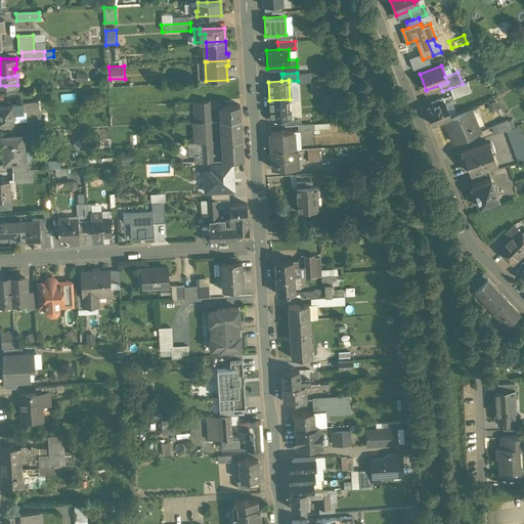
[(463,84),(450,88),(453,97),(471,91),(467,82),(463,84)]
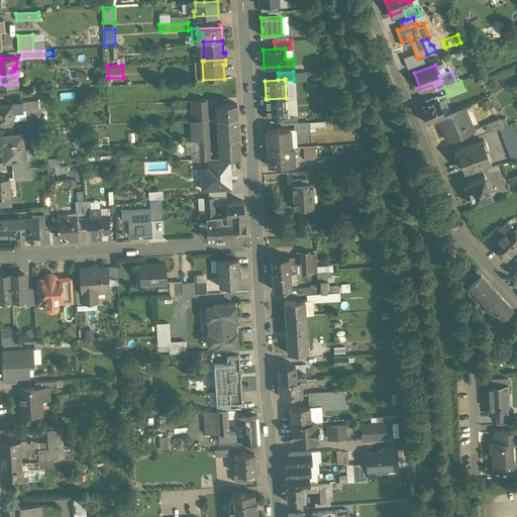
[(437,96),(425,101),(426,105),(438,100),(437,96)]
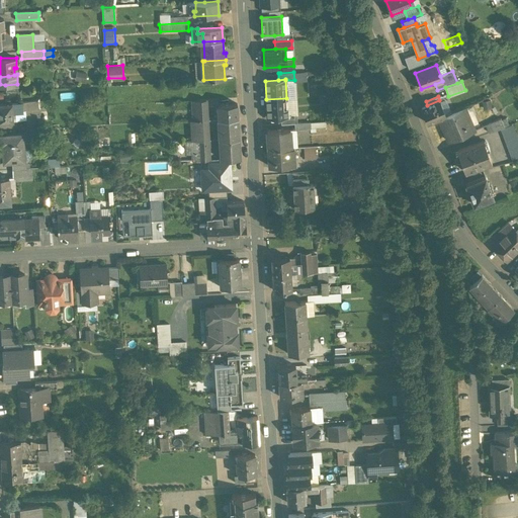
[(286,98),(266,99),(267,117),(280,116),(287,116),(287,115),(286,98)]
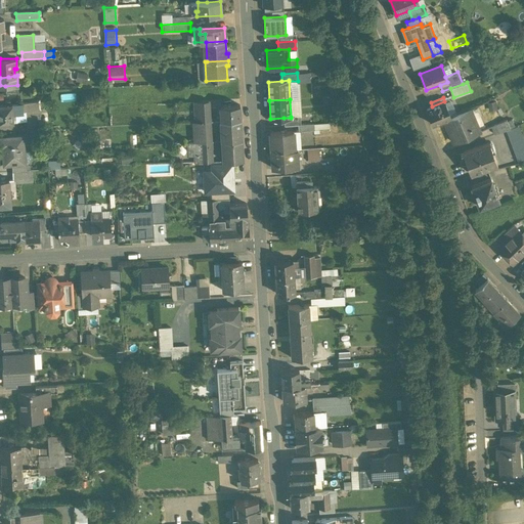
[(208,100),(200,101),(200,106),(201,111),(201,121),(209,121),(208,100)]
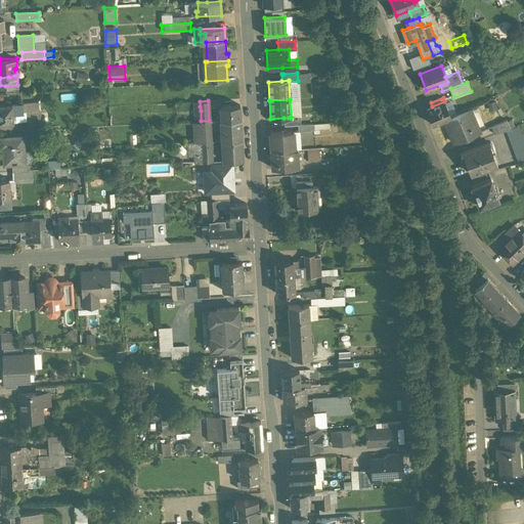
[(432,106),(427,108),(433,125),(444,120),(450,117),(444,101),(432,106)]
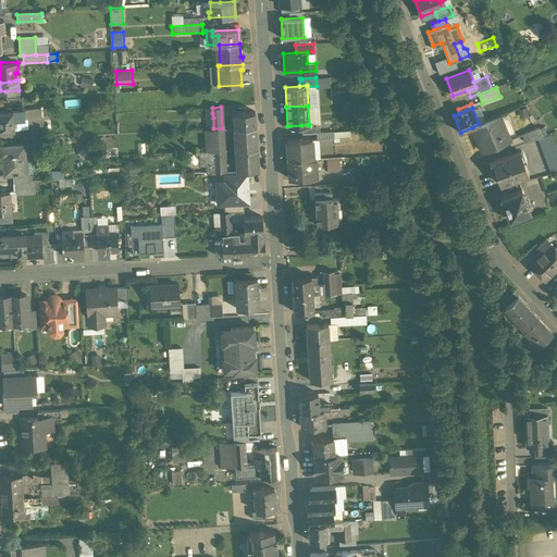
[(40,109),(12,110),(13,128),(28,128),(29,141),(52,140),(50,121),(41,121),(40,109)]
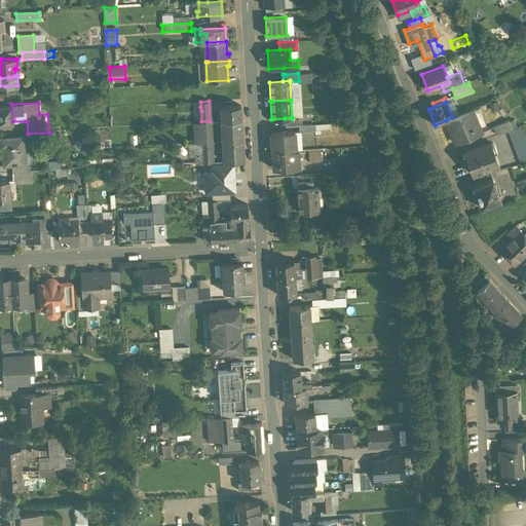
[(5,105),(0,105),(0,122),(12,121),(11,104),(5,105)]
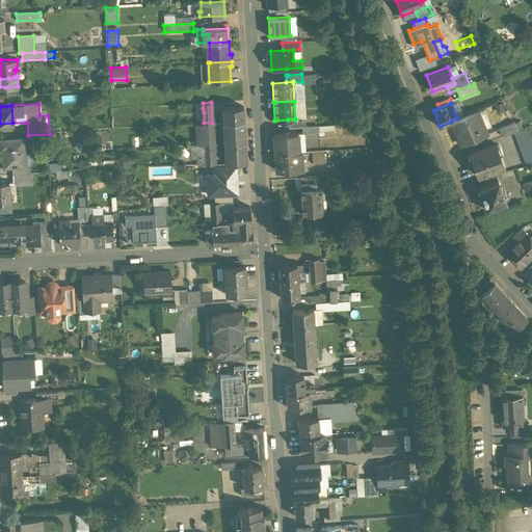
[(244,107),(223,108),(224,120),(219,121),(220,122),(224,122),(245,121),(244,107)]
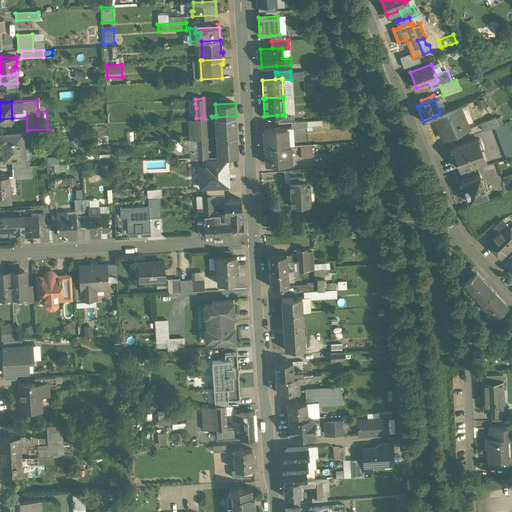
[(440,114),(434,117),(444,139),(469,128),(460,106),(440,114)]
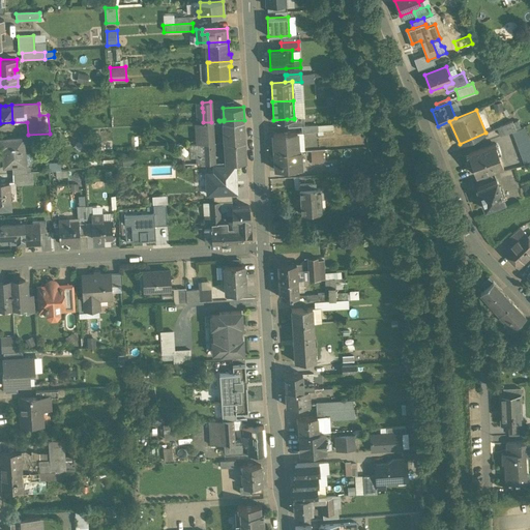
[(303,117),(294,118),(294,119),(287,119),(288,126),(301,125),(304,125),(303,117)]
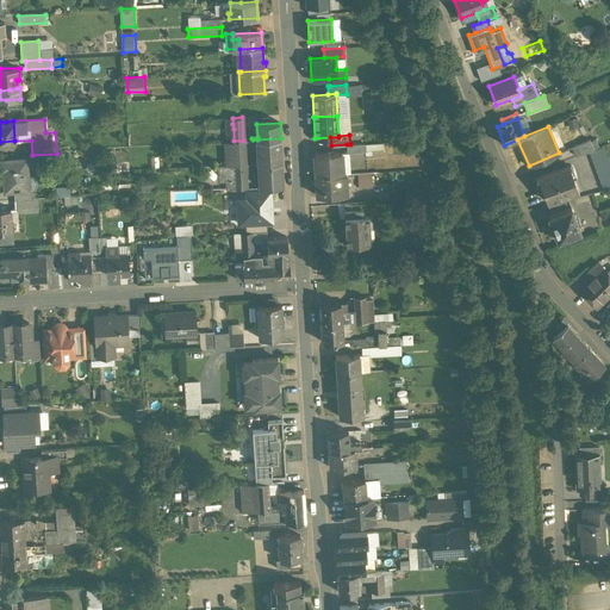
[(281,138),(257,139),(259,163),(282,161),(281,138)]
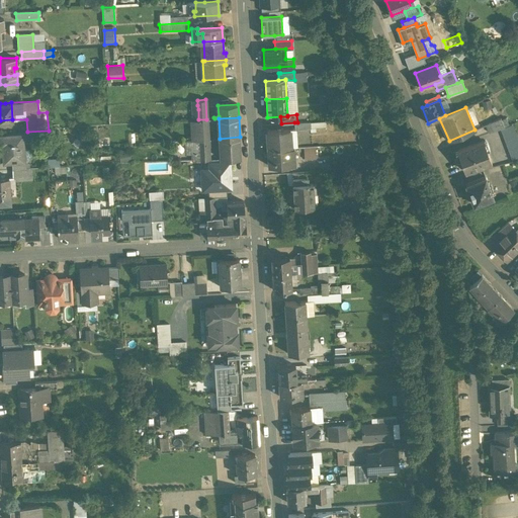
[(501,117),(486,124),(489,133),(500,128),(504,126),(501,117)]
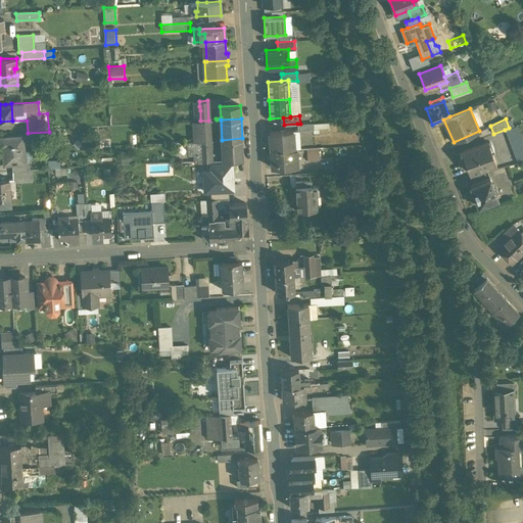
[(208,121),(200,121),(201,141),(210,140),(209,137),(208,121)]
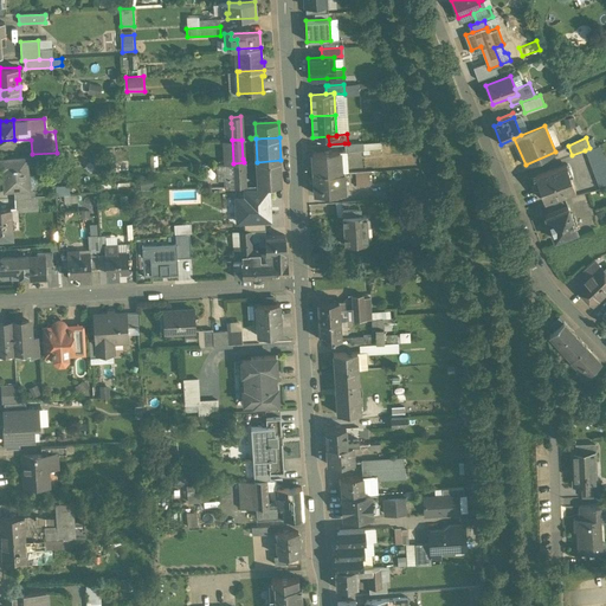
[(590,148),(585,150),(600,189),(605,187),(605,165),(599,146),(590,148)]
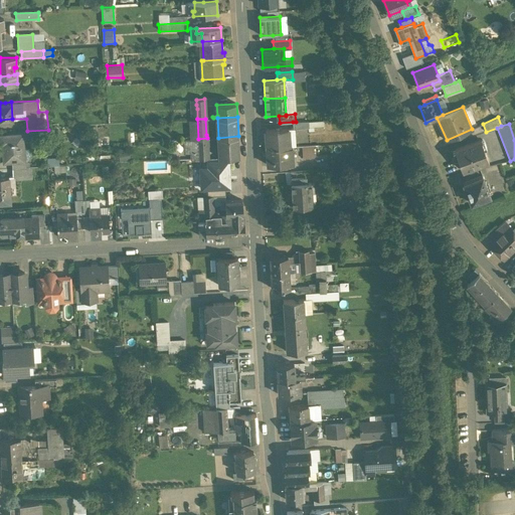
[(287,128),(266,129),(267,148),(288,146),(287,128)]
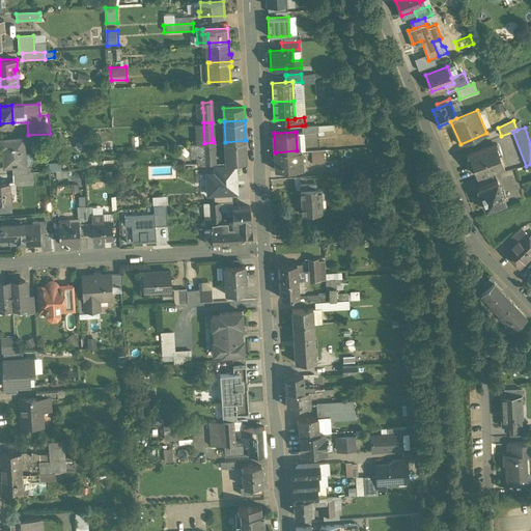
[(302,132),(296,132),(297,150),(302,150),(306,150),(306,149),(305,149),(305,147),(304,147),(303,132),(302,132)]
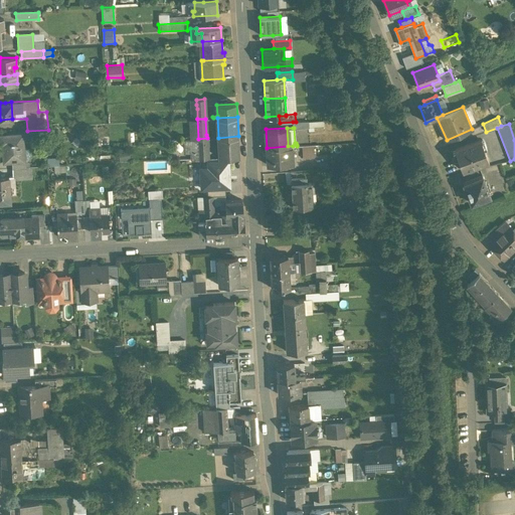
[(24,161),(22,135),(0,136),(2,162),(12,162),(24,161)]
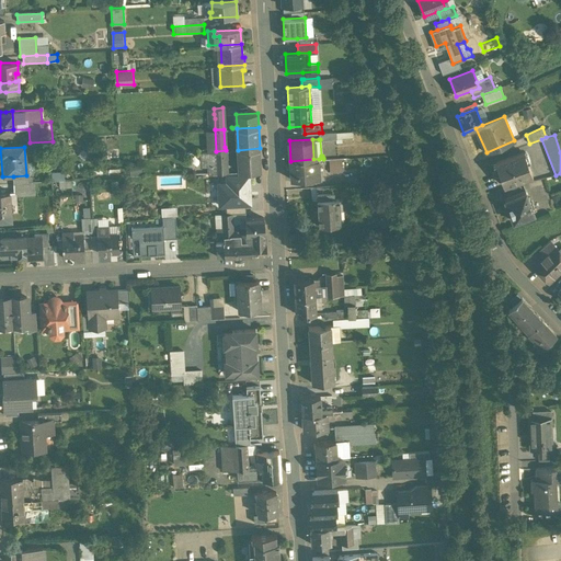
[(260,148),(238,150),(226,150),(226,158),(239,157),(239,171),(261,170),(260,148)]
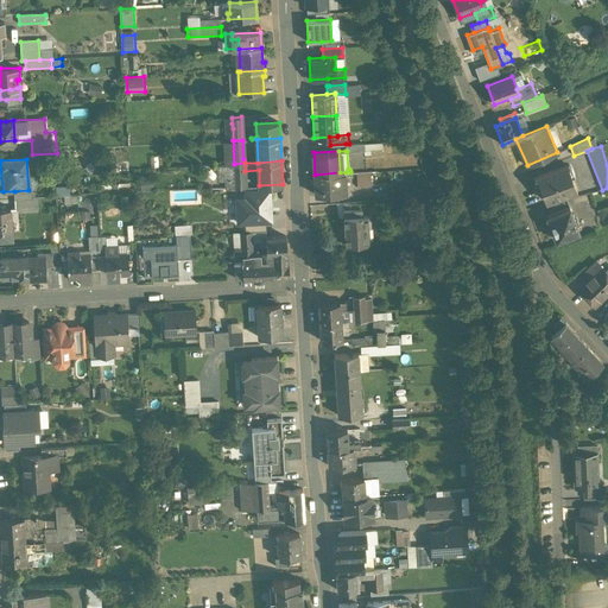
[(245,163),(234,164),(235,179),(245,178),(245,171),(245,163)]
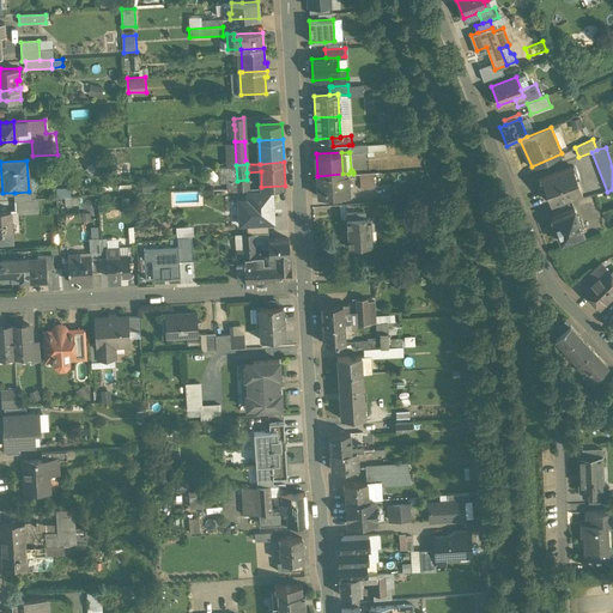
[(236,165),(222,167),(222,181),(229,181),(230,189),(238,188),(237,181),(236,165)]
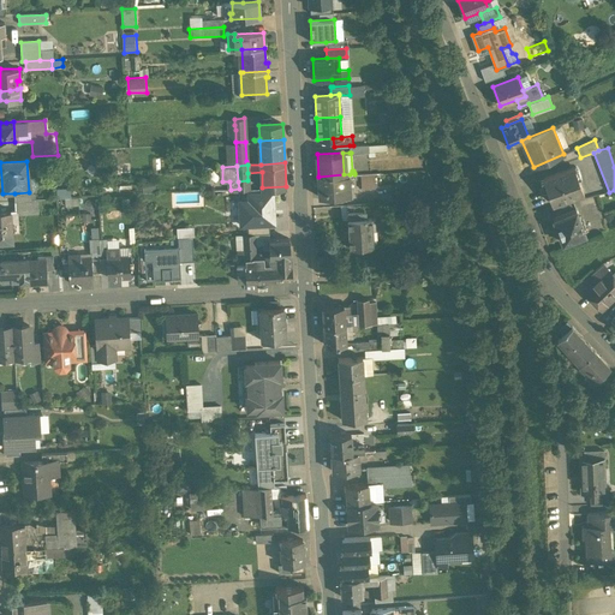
[(575,167),(543,179),(551,202),(560,199),(560,201),(584,192),(575,167)]
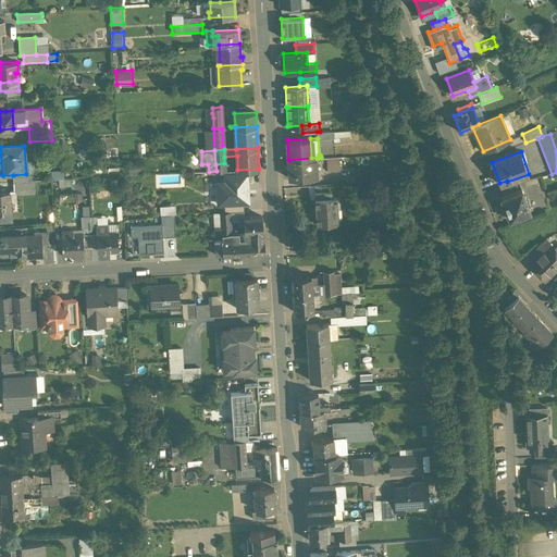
[(311,158),(288,160),(289,178),(304,177),(316,177),(314,168),(317,168),(317,158),(311,158)]
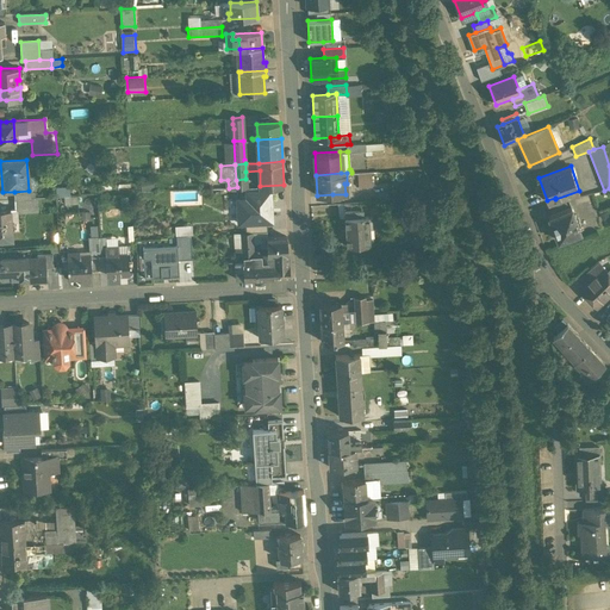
[(272,203),(271,186),(259,187),(259,191),(247,192),(247,199),(237,200),(240,224),(246,223),(267,222),(272,222),(272,212),(271,212),(271,209),(273,209),(273,203),(272,203)]
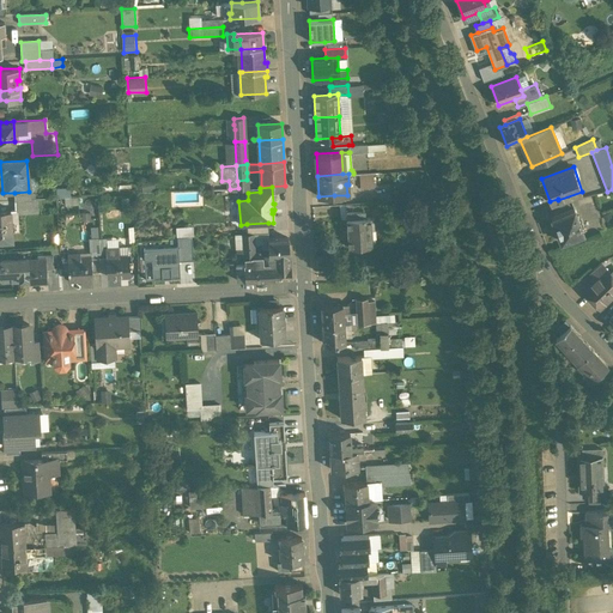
[(29,192),(14,193),(16,213),(37,212),(37,200),(29,200),(29,192)]
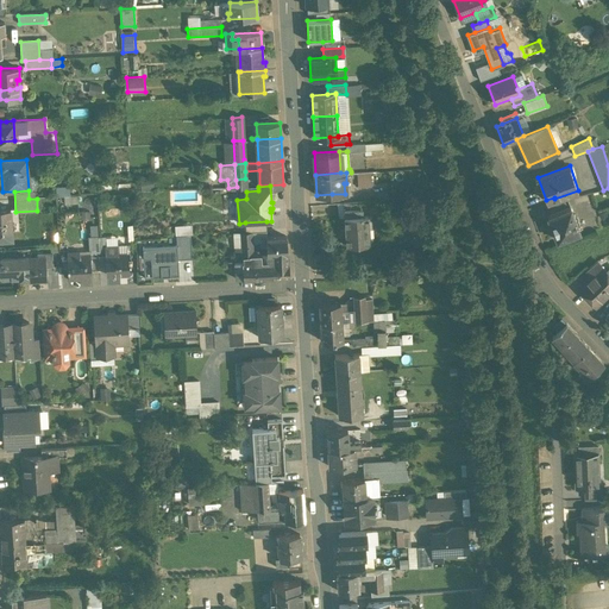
[(11,207),(0,207),(0,238),(12,238),(11,207)]
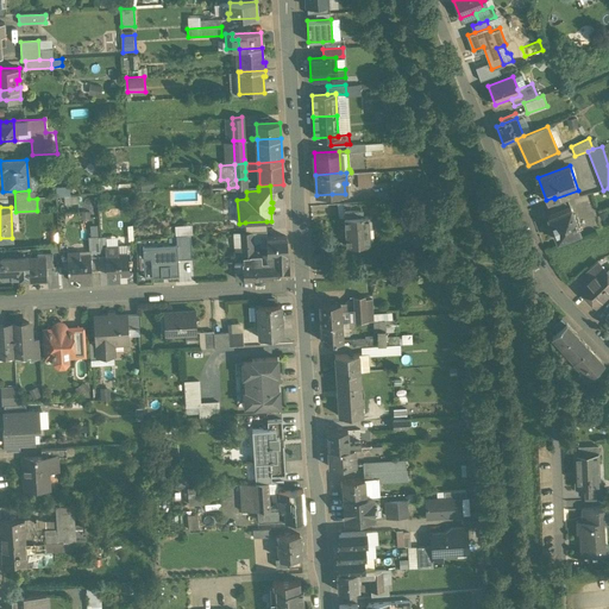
[(570,207),(548,217),(558,240),(579,231),(570,207)]
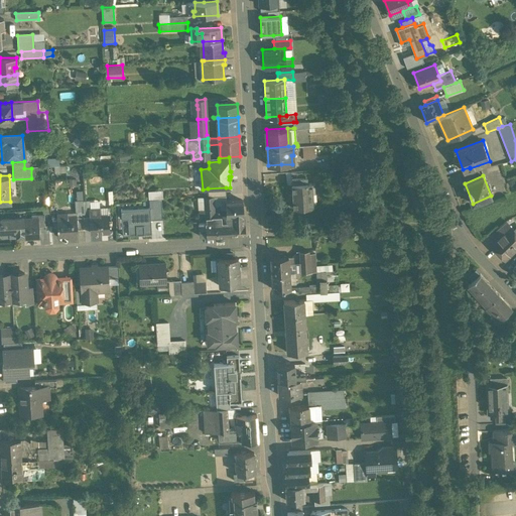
[(311,177),(291,178),(292,184),(293,200),(293,208),(313,207),(312,198),(311,199),(311,191),(312,191),(311,177)]
